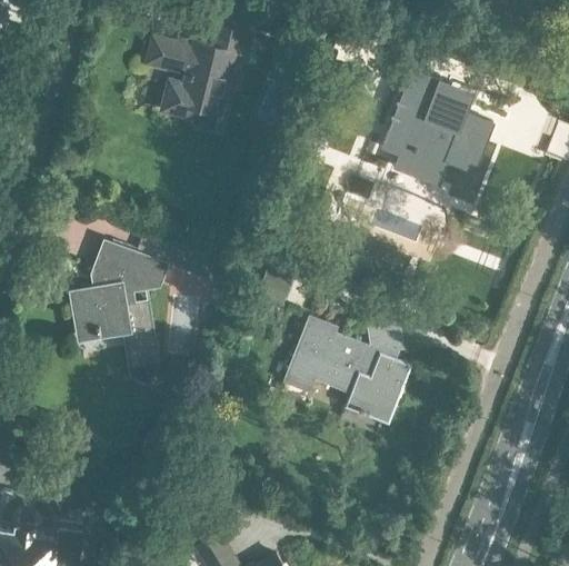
[(193,108),(219,113),(233,53),(239,55),(246,27),(218,20),(211,47),(193,42),(192,47),(152,37),(146,63),(186,73),(183,85),(168,81),(161,111),(191,118),(193,108)]
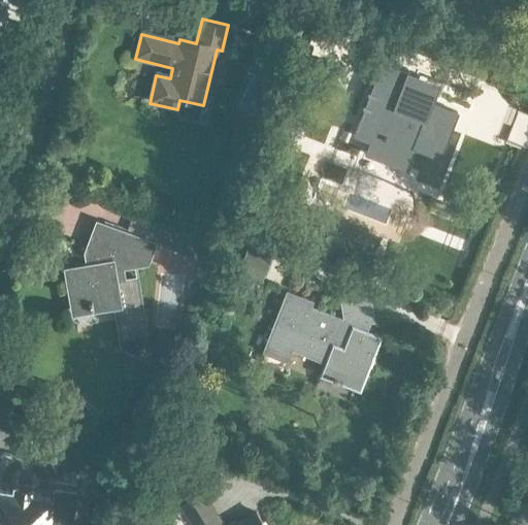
[(439,158),(456,115),(400,93),(404,81),(409,70),(410,70),(411,69),(383,57),(372,83),(374,84),(353,137),(377,146),(373,156),(406,168),(414,149),(439,159),(440,158),(439,158)]
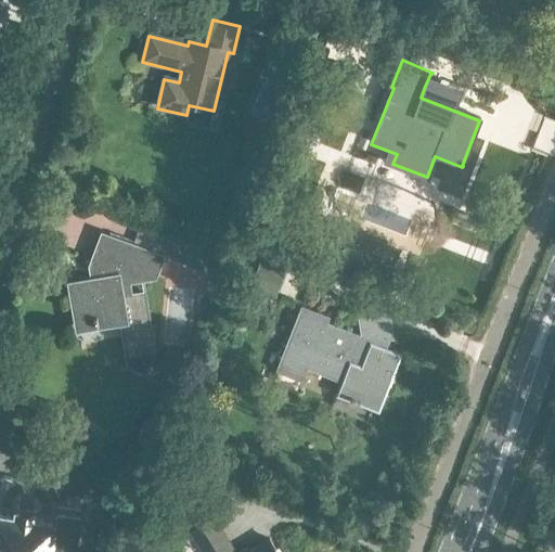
[(371,255),(378,233),(335,217),(326,238),(371,255)]
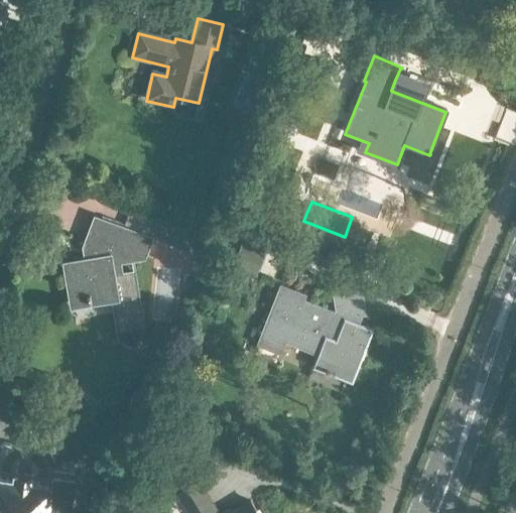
[(142,327),(133,274),(120,276),(118,263),(143,259),(150,240),(94,220),(83,250),(88,251),(90,261),(65,265),(71,300),(86,297),(87,304),(112,300),(119,341),(134,347),(142,327)]
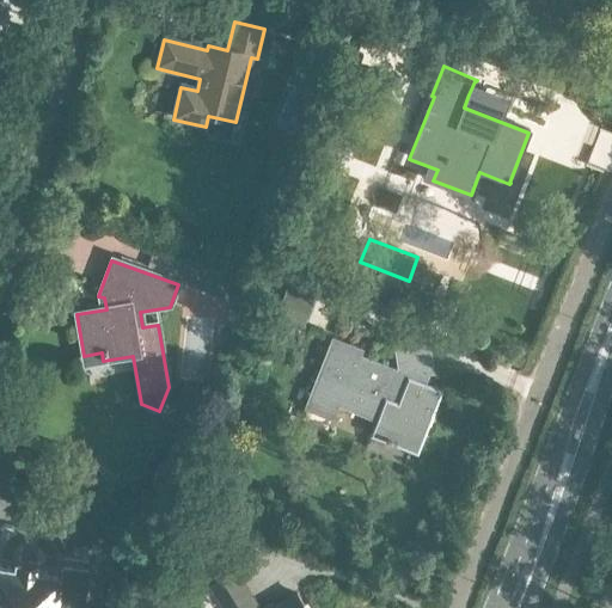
[(230,283),(206,275),(206,272),(175,262),(170,277),(183,282),(183,283),(224,299),(230,283)]
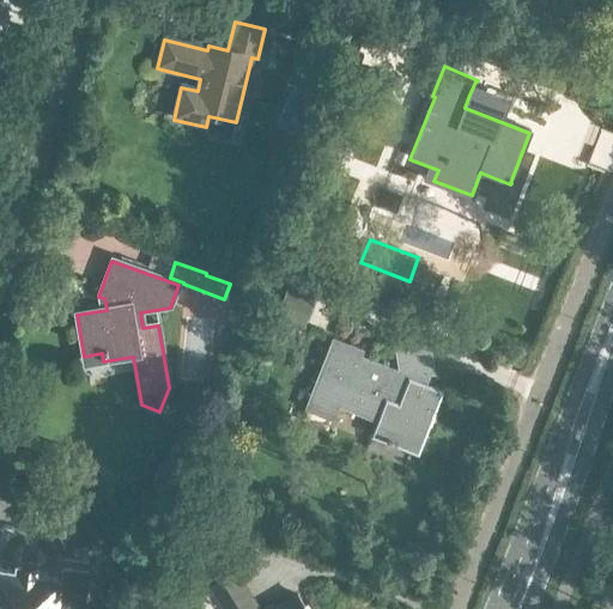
[(249,305),(263,310),(271,291),(256,286),(249,305)]
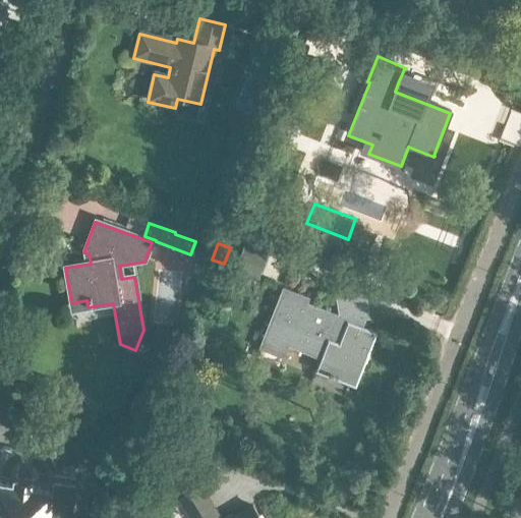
[(246,247),(237,270),(257,278),(267,254),(246,247)]
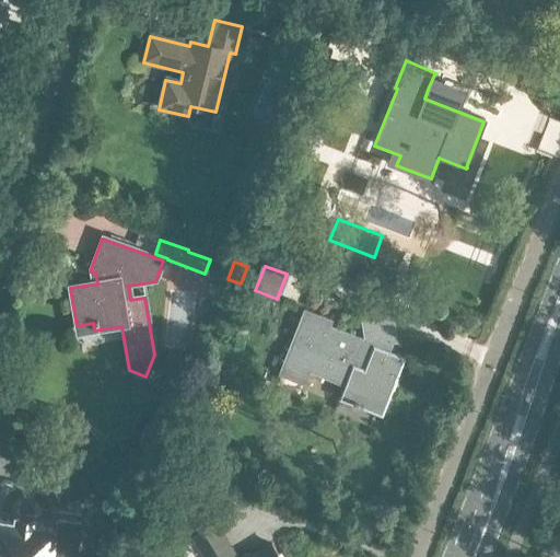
[(289,350),(279,375),(304,385),(308,373),(321,378),(333,382),(345,387),(340,399),(361,407),(362,406),(381,414),(403,360),(386,355),(391,344),(396,344),(392,312),(361,317),(365,348),(319,331),(322,326),(301,318),(289,350)]
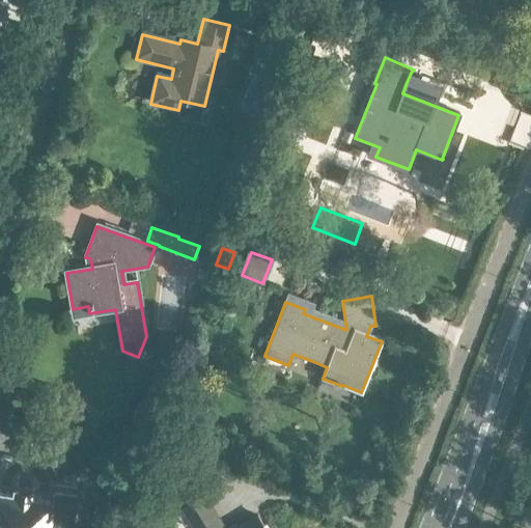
[(0,493),(0,527),(70,527),(76,490),(55,487),(53,502),(33,499),(34,494),(14,491),(12,496),(0,493)]
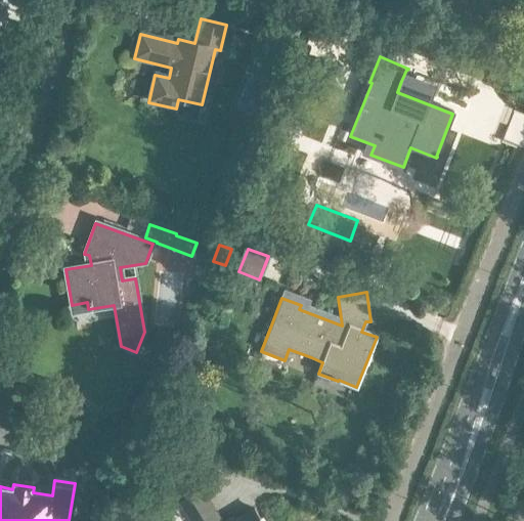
[(205,514),(213,509),(201,489),(182,501),(171,507),(179,520),(182,520),(186,517),(188,520),(259,520),(254,511),(237,520),(220,520),(219,518),(216,520),(209,520),(205,514)]
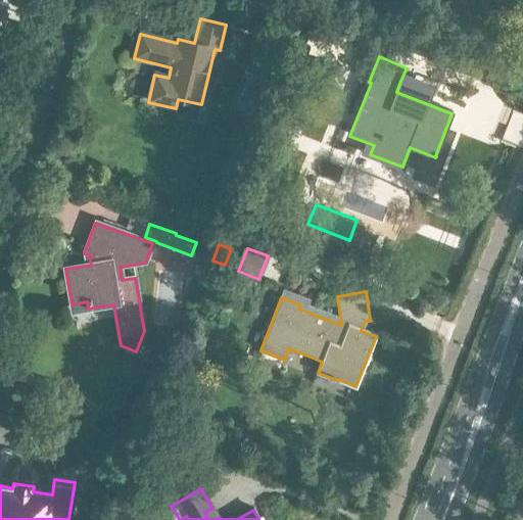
[(522,499),(518,498),(511,518),(514,519),(522,519),(522,499)]
